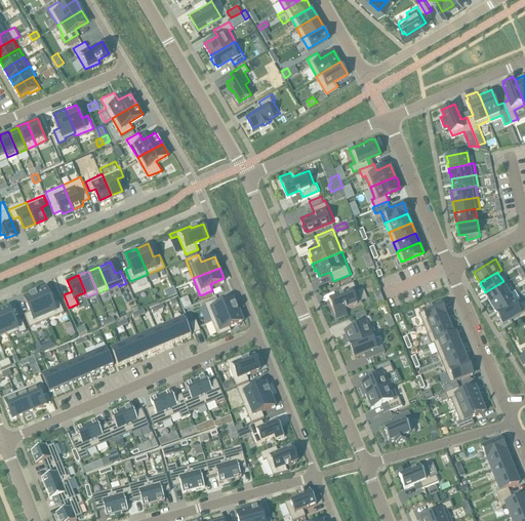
[(336,316),(348,312),(346,307),(362,301),(354,279),(339,285),(341,292),(329,297),(336,316)]
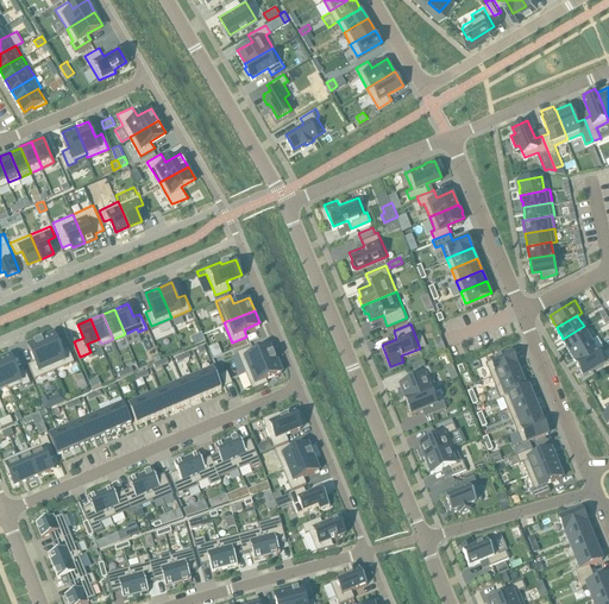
[(584,326),(563,339),(566,344),(570,350),(590,338),(584,326)]
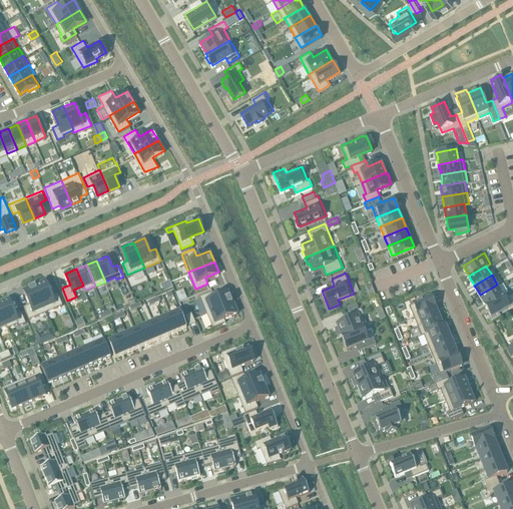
[(46,280),(35,285),(46,310),(62,303),(57,291),(51,293),(46,280)]
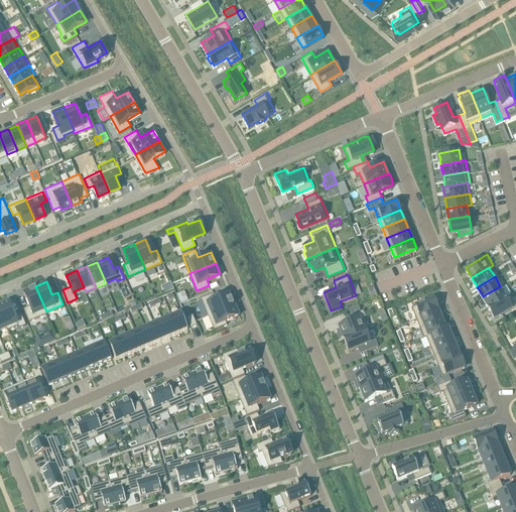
[(29,303),(24,306),(29,318),(46,311),(35,286),(24,290),(29,303)]
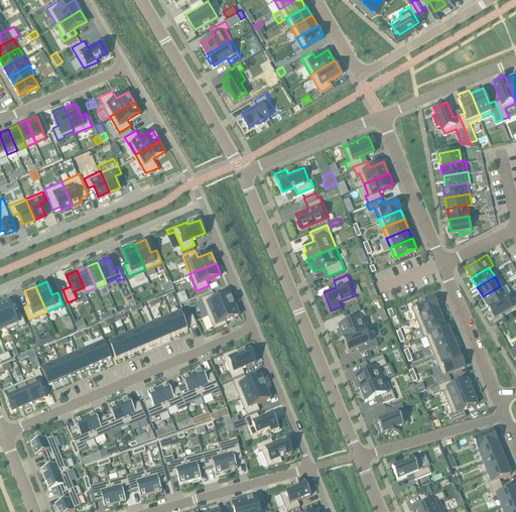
[(500,286),(483,296),(485,300),(486,300),(488,305),(506,295),(505,295),(500,286)]
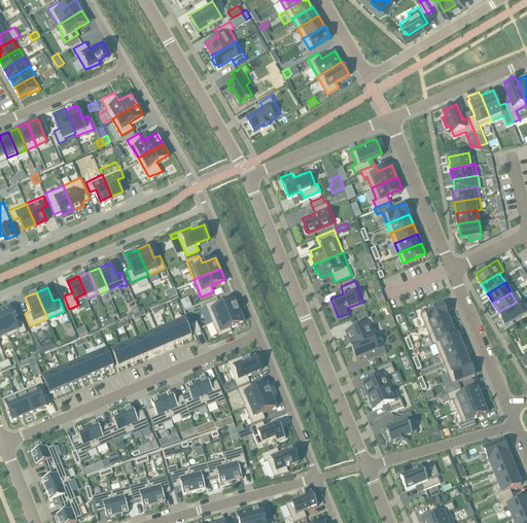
[(218,298),(206,303),(213,320),(239,309),(235,298),(220,304),(218,298)]
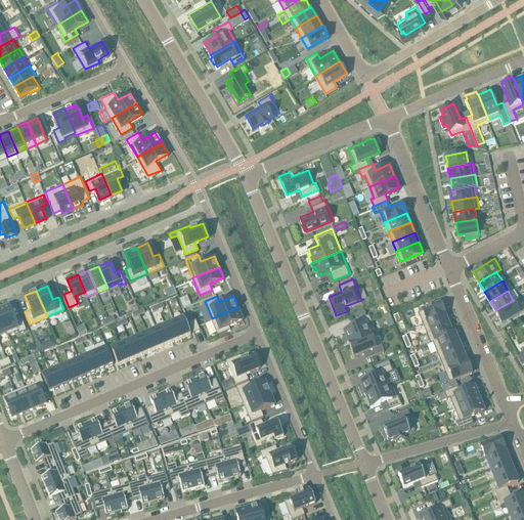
[(514,300),(495,310),(498,315),(501,319),(503,320),(523,308),(518,297),(513,300),(514,300)]
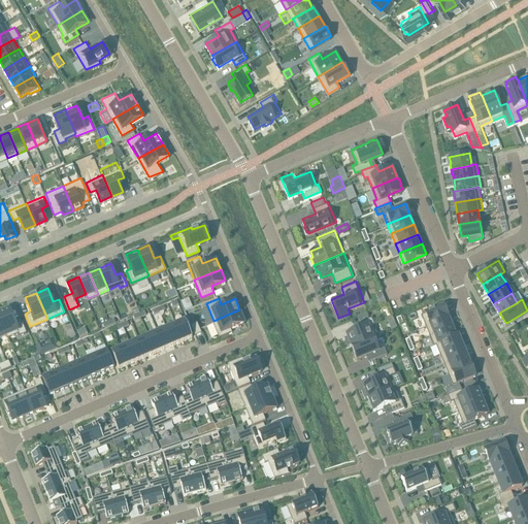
[(443,303),(421,313),(426,324),(449,315),(443,303)]
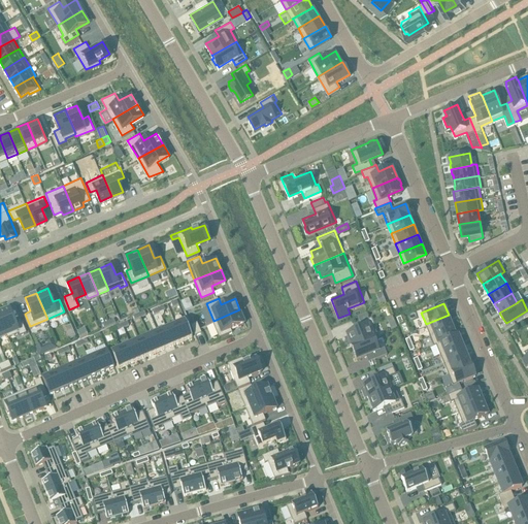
[(9,306),(0,309),(0,315),(7,332),(8,335),(19,330),(20,332),(27,330),(21,317),(15,320),(9,306)]
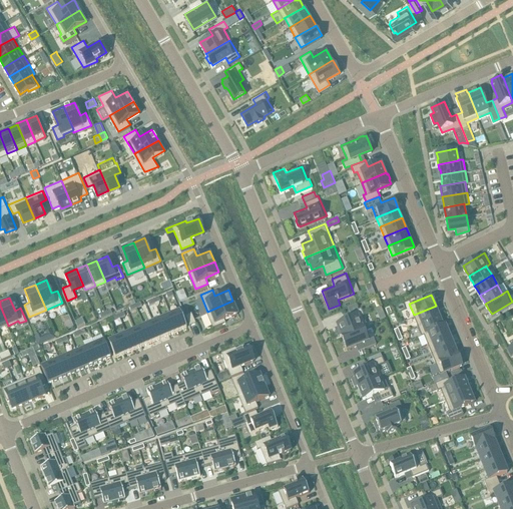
[(232,301),(207,312),(212,326),(225,320),(224,317),(237,312),(232,301)]
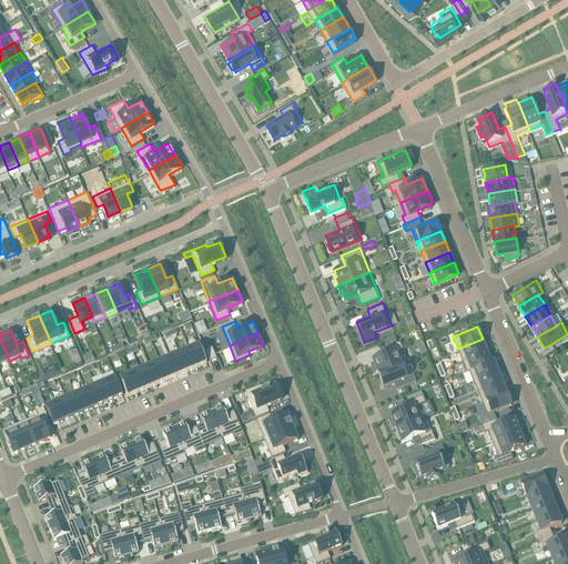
[(404,360),(405,361),(407,360),(402,346),(403,345),(401,339),(387,344),(389,351),(373,358),(374,360),(371,361),(374,370),(377,368),(378,371),(404,360)]
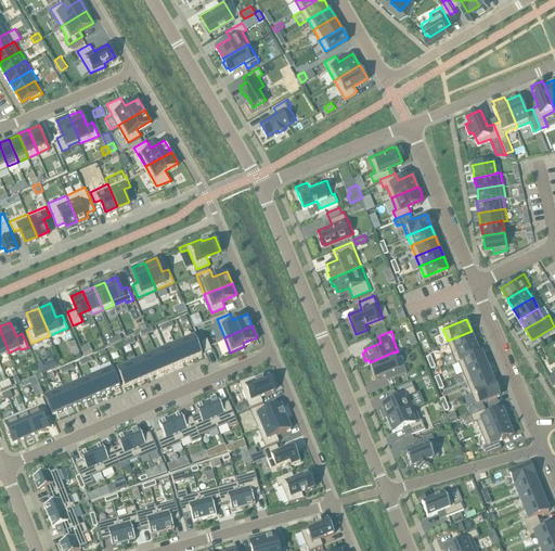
[(472,331),(448,341),(452,350),(475,341),(472,331)]
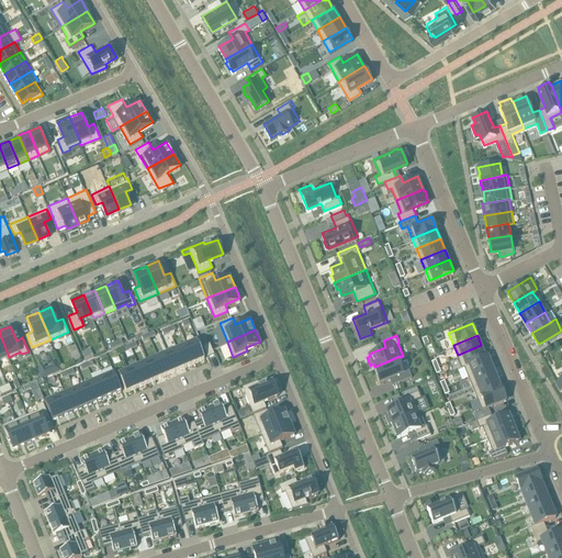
[(197,337),(187,342),(194,360),(204,356),(197,337)]
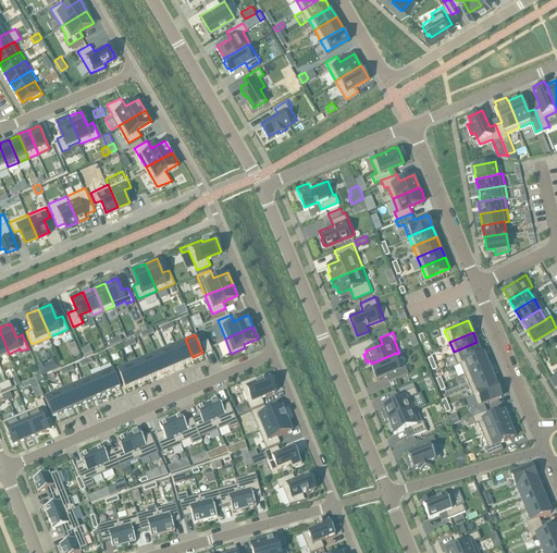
[(208,338),(201,340),(206,351),(212,348),(208,338)]
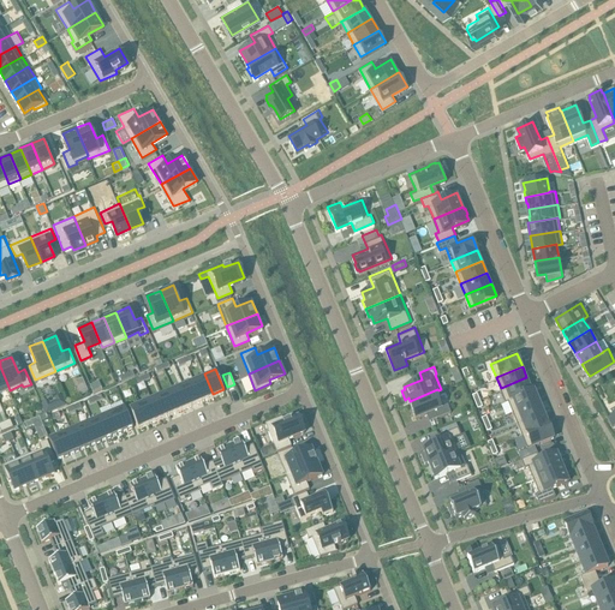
[(204,374),(193,378),(202,398),(213,394),(204,374)]
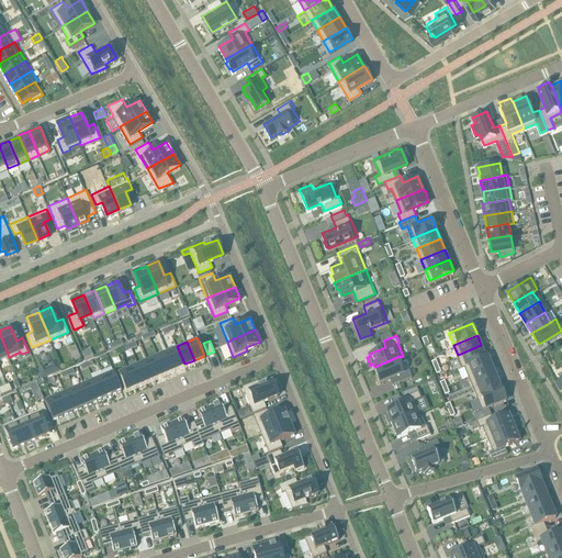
[(481,345),(458,355),(462,366),(464,365),(485,356),(485,355),(481,345)]
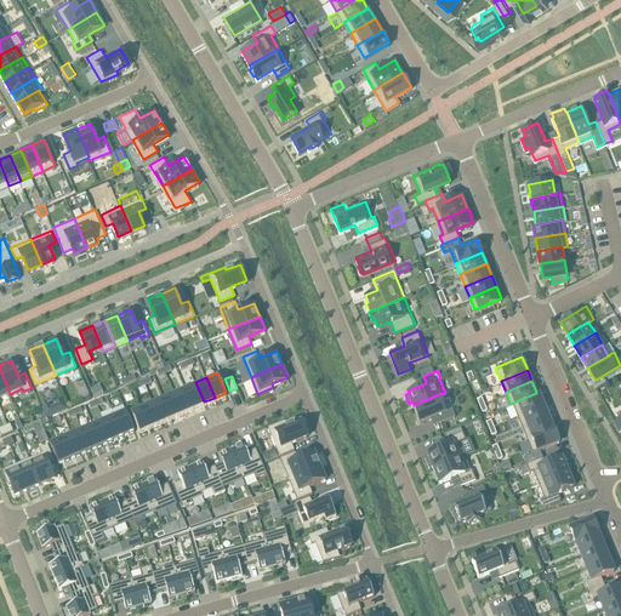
[(101,382),(91,387),(95,393),(103,389),(101,382)]
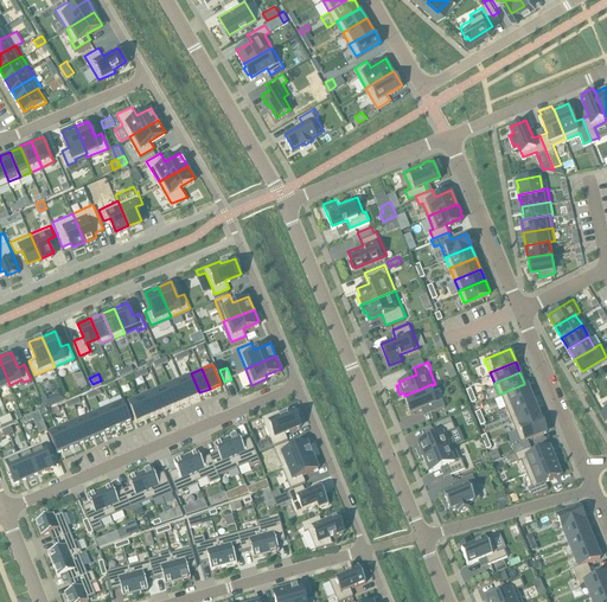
[(191,373),(180,378),(190,397),(199,392),(191,373)]
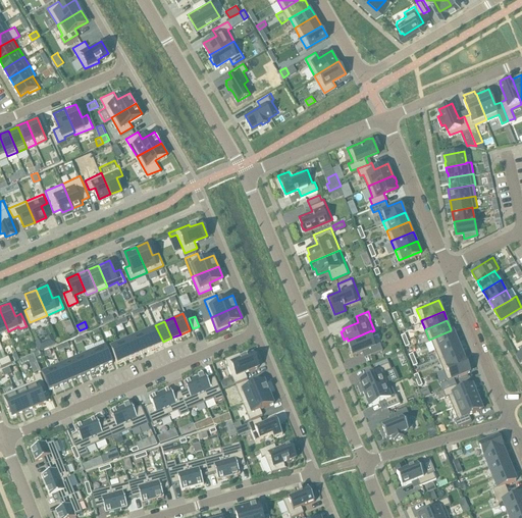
[(155,325),(147,328),(154,346),(163,342),(155,325)]
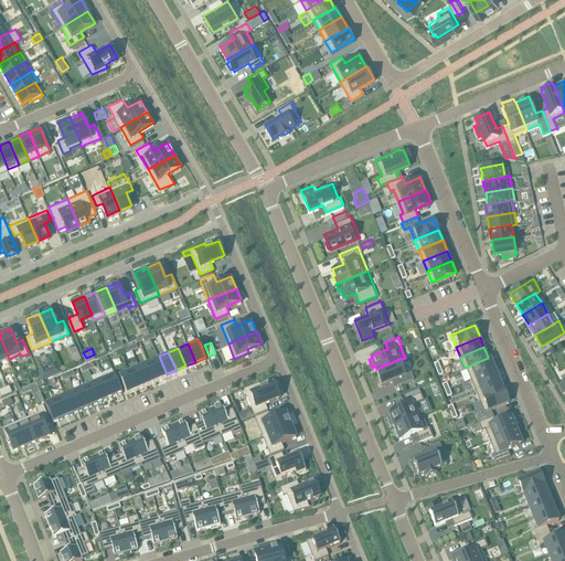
[(159,356),(149,360),(157,379),(167,374),(159,356)]
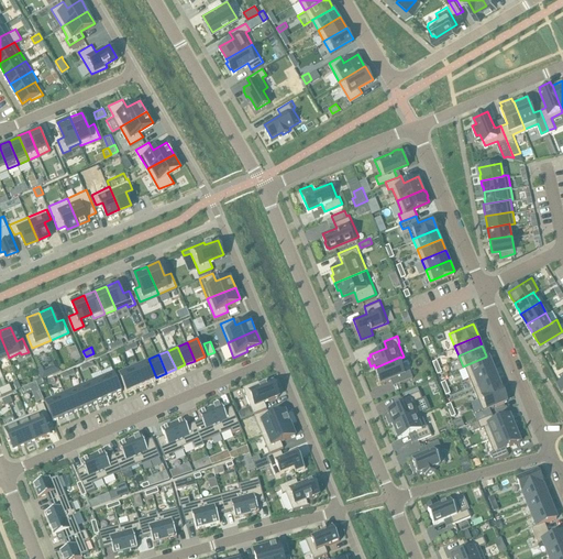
[(486,357),(465,365),(470,375),(493,365),(488,354),(486,355),(486,357)]
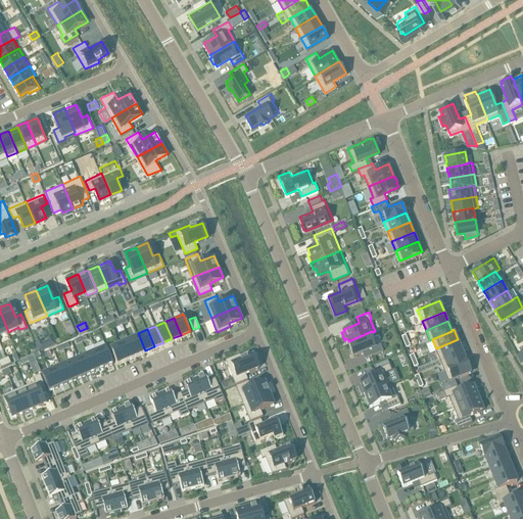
[(348,341),(353,354),(369,347),(372,354),(383,348),(381,341),(377,343),(373,332),(372,331),(348,341)]
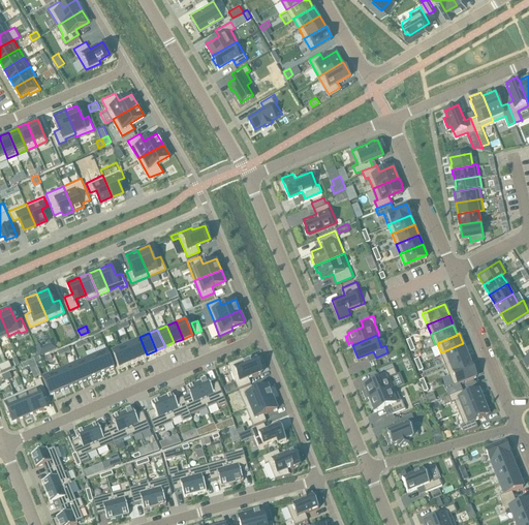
[(139,337),(130,341),(137,358),(147,354),(139,337)]
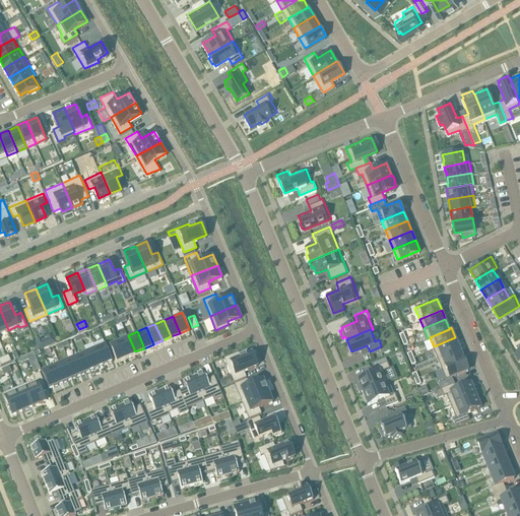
[(128,335),(119,339),(126,356),(135,351),(128,335)]
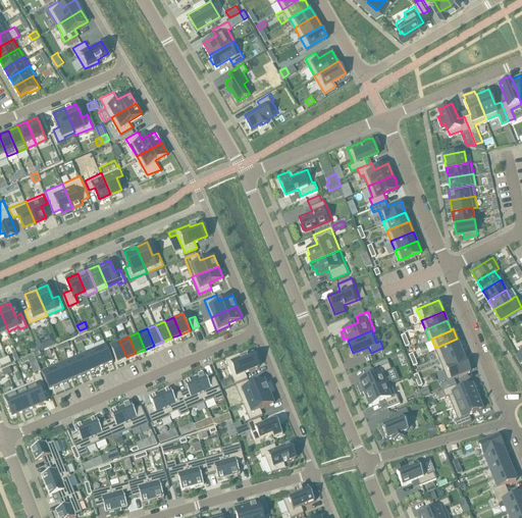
[(457,339),(435,348),(439,357),(461,348),(457,339)]
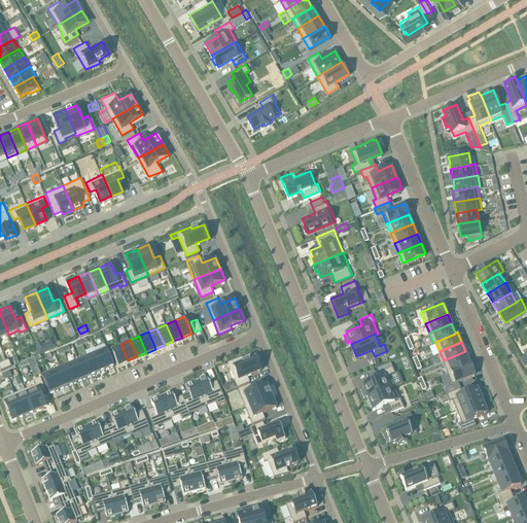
[(120,344),(111,348),(118,364),(128,360),(120,344)]
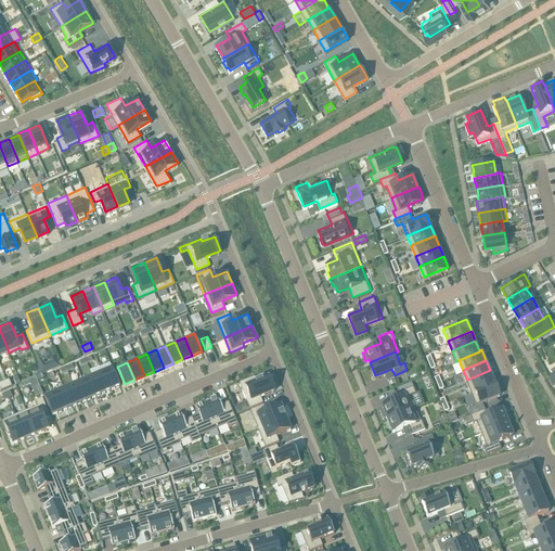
[(113,366),(103,370),(111,387),(120,383),(113,366)]
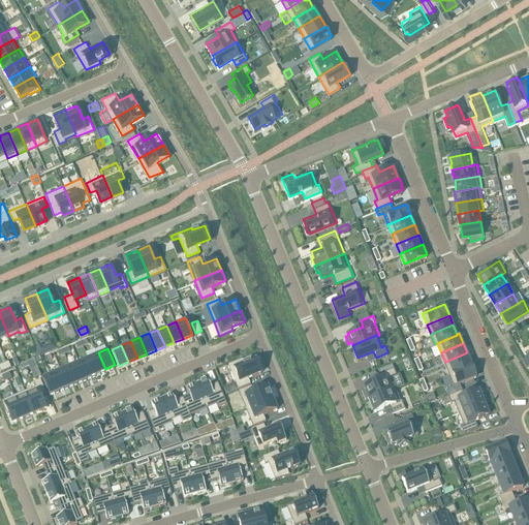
[(98,352),(89,356),(96,373),(105,369),(98,352)]
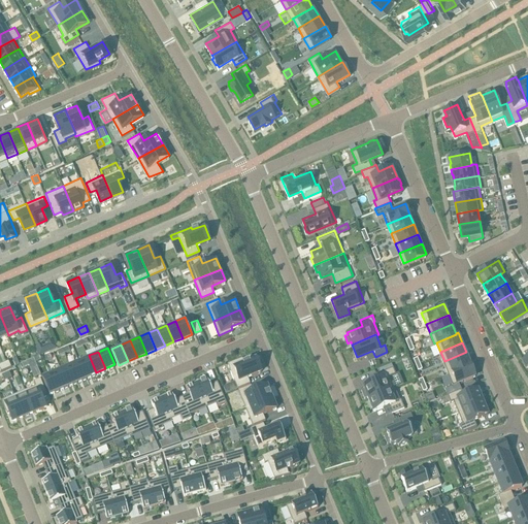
[(466,352),(444,361),(448,371),(470,362),(466,352)]
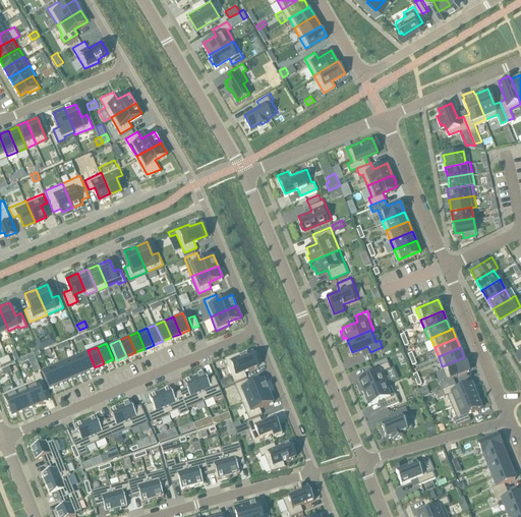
[(88,350),(78,354),(85,371),(95,367),(88,350)]
